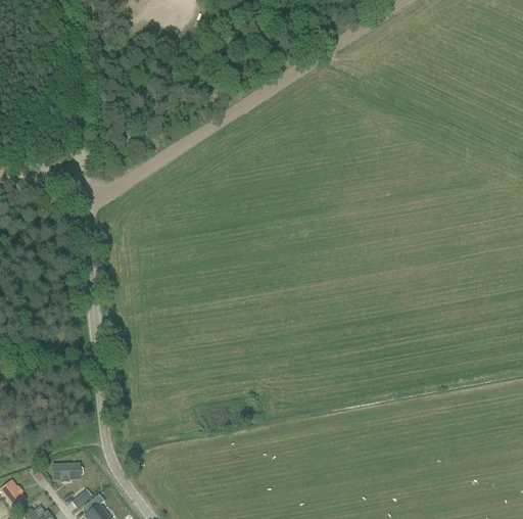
[(78,463),(53,464),(53,477),(78,476),(78,463)]
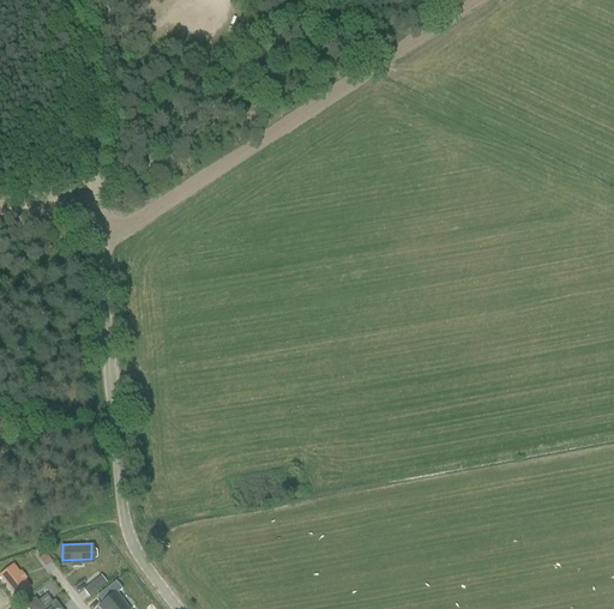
[(46,550),(40,554),(46,562),(50,558),(46,550)]
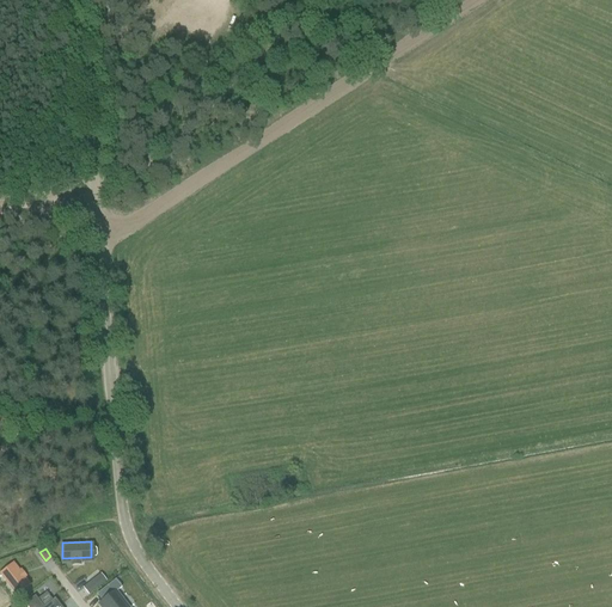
[(13,560),(1,570),(17,590),(29,582),(13,560)]
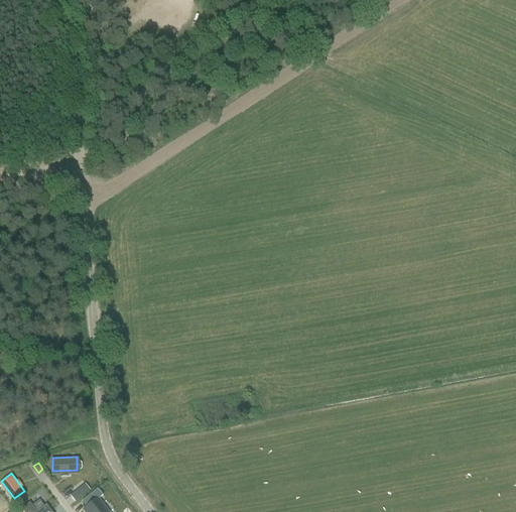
[(79,486),(71,493),(75,498),(83,492),(79,486)]
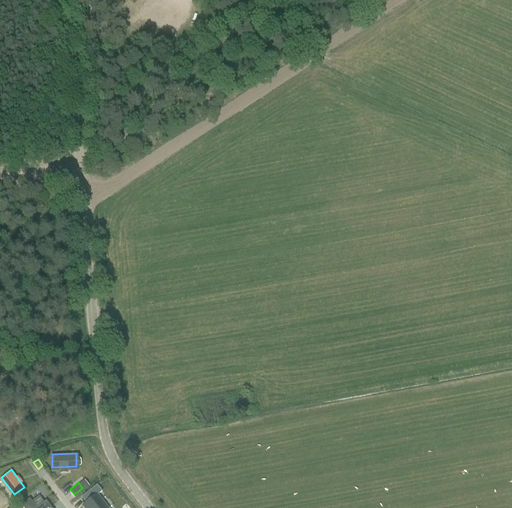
[(93,494),(82,503),(86,507),(109,507),(97,492),(102,489),(96,482),(89,488),(93,494)]
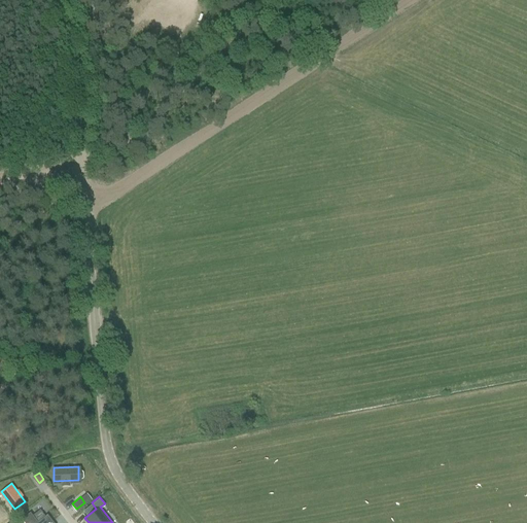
[(30,510),(22,517),(26,522),(55,522),(47,513),(37,520),(30,510)]
